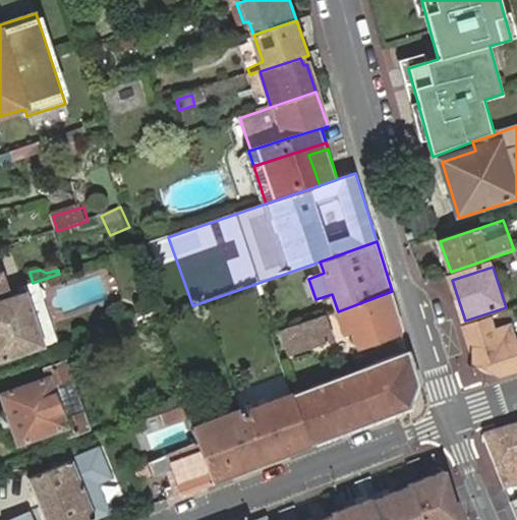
[(0,293),(11,290),(4,273),(0,274),(0,293)]
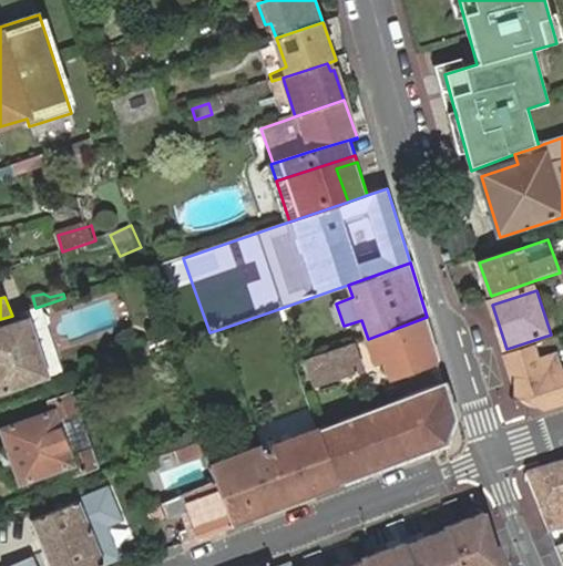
[(12,316),(0,319),(0,393),(50,377),(27,311),(12,316)]
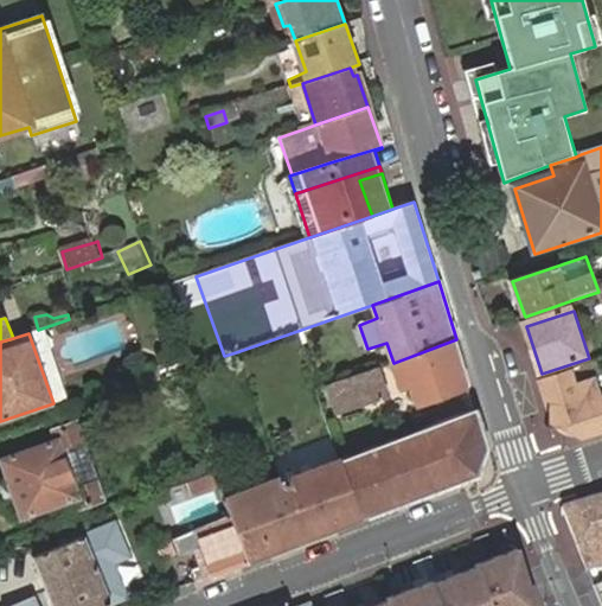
[(421,403),(469,386),(456,339),(394,363),(403,388),(414,384),(421,403)]
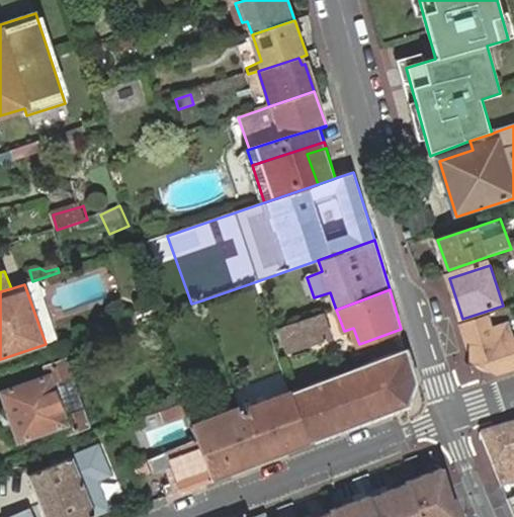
[(323,314),(280,329),(288,354),(332,339),(323,314)]
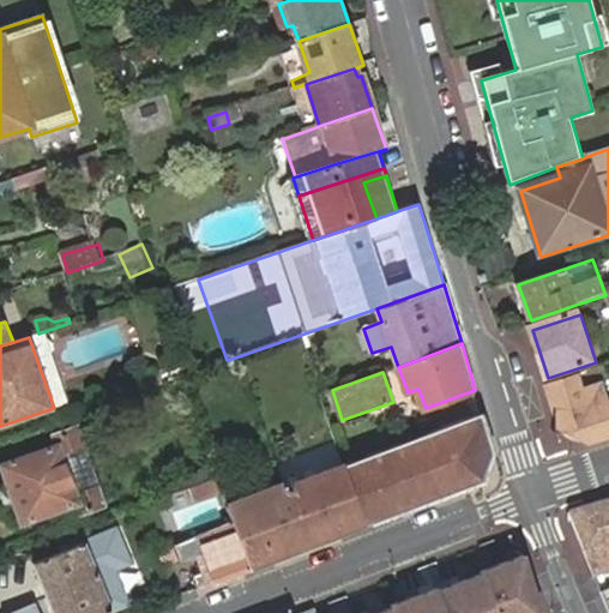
[(566,436),(585,445),(608,437),(608,407),(604,408),(598,388),(585,392),(580,376),(568,379),(550,385),(566,436)]
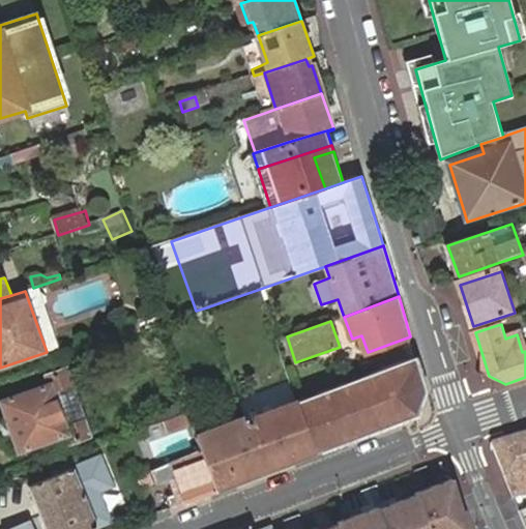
[(416,358),(298,402),(315,453),(414,414),(427,391),(416,358)]
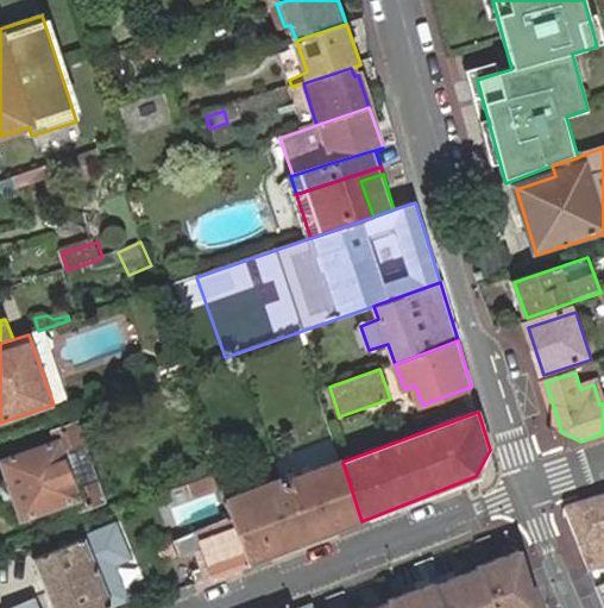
[(65,451),(86,444),(79,424),(57,432),(60,440),(4,461),(24,519),(80,500),(83,507),(105,499),(98,480),(79,487),(65,451)]
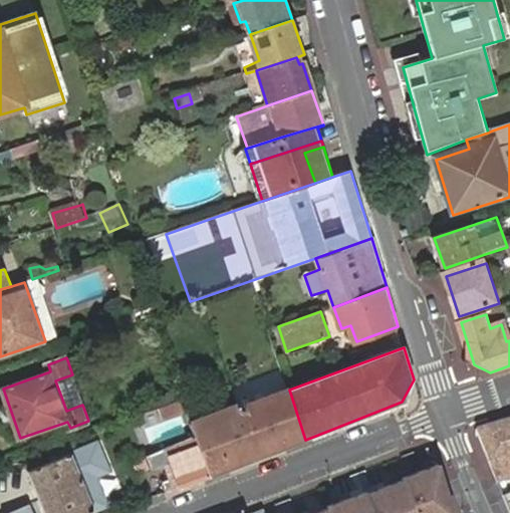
[(82,405),(72,374),(55,380),(66,411),(82,405)]
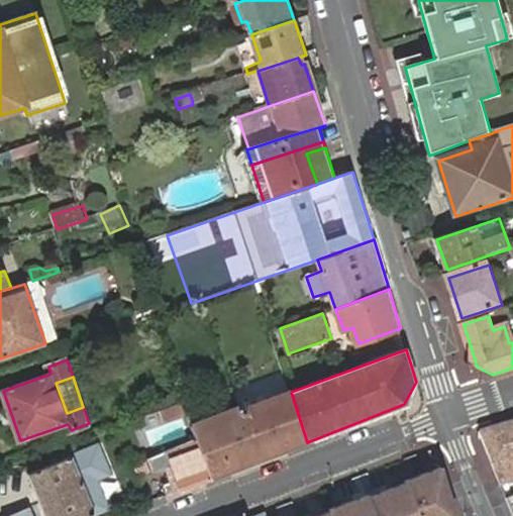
[(242,410),(261,460),(307,442),(291,392),(242,410)]
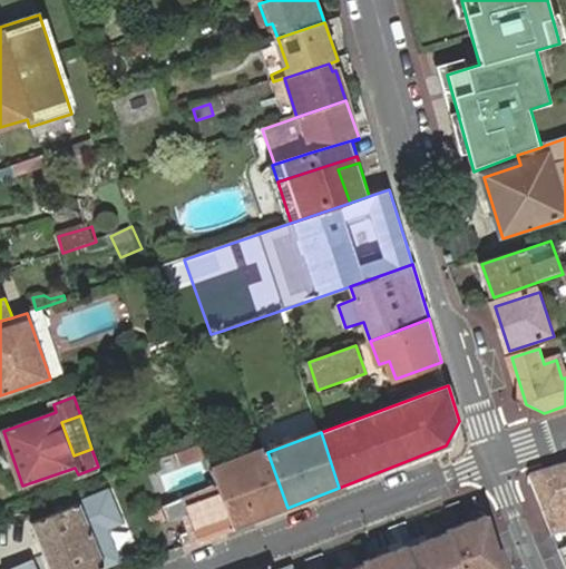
[(187,449),(201,443),(197,435),(185,440),(187,449)]
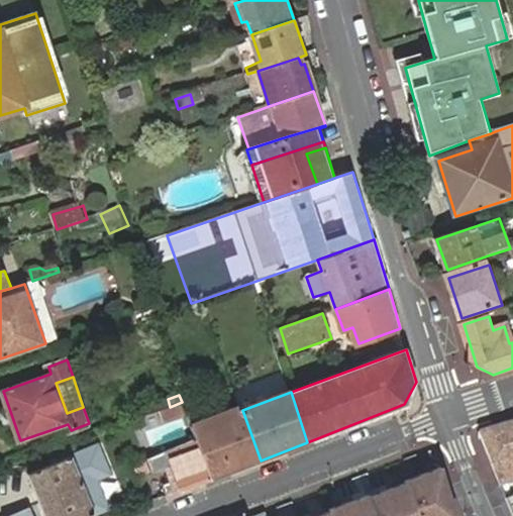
[(196,397),(184,401),(189,413),(198,439),(211,480),(261,460),(242,410),(240,407),(204,419),(196,397)]
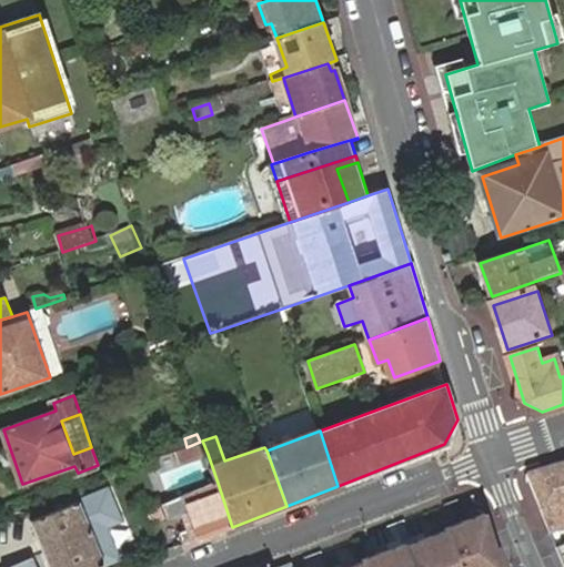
[(178,451),(182,463),(208,454),(202,441),(200,442),(187,447),(178,451)]
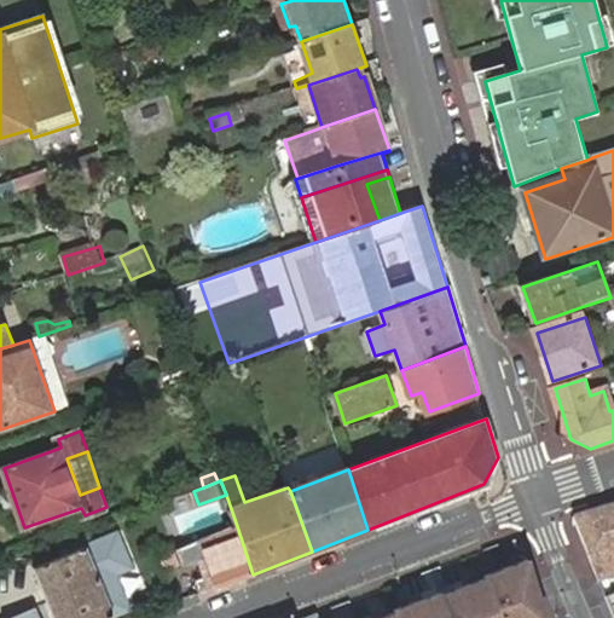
[(578,523),(602,579),(613,575),(613,503),(579,514),(578,523)]
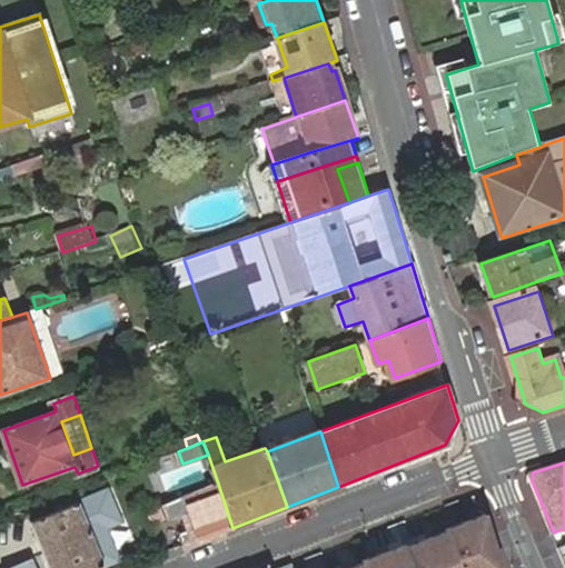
[(233,528),(218,484),(170,504),(172,512),(181,509),(184,516),(181,517),(191,544),(233,528)]
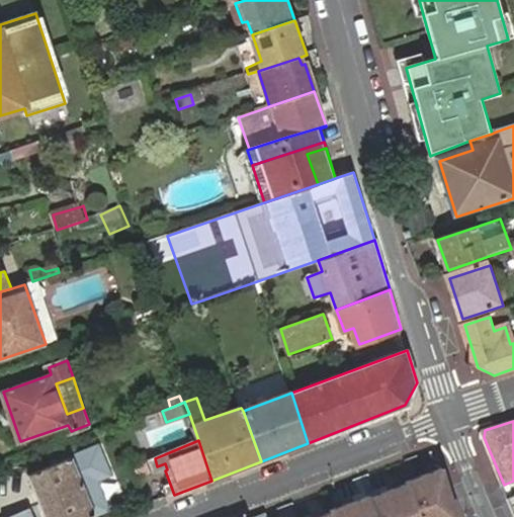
[(32,475),(43,504),(93,484),(99,481),(111,476),(101,446),(32,475)]
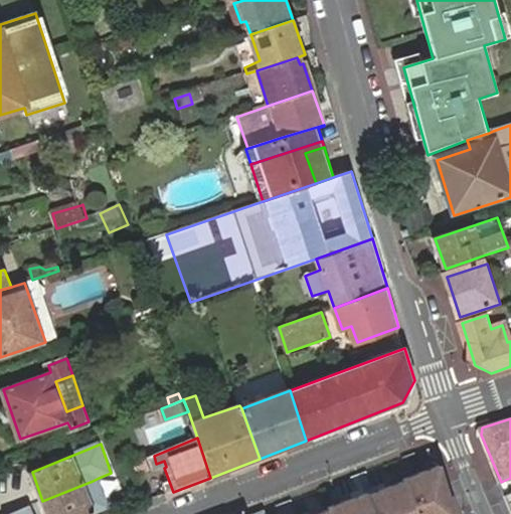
[(456,513),(442,466),(405,479),(406,482),(369,495),(369,494),(330,509),(331,510),(322,513),(456,513)]
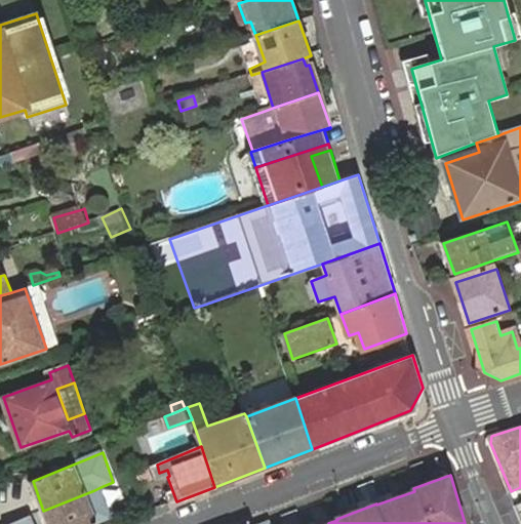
[(94,490),(43,511),(48,523),(96,523),(112,518),(101,487),(94,490)]
